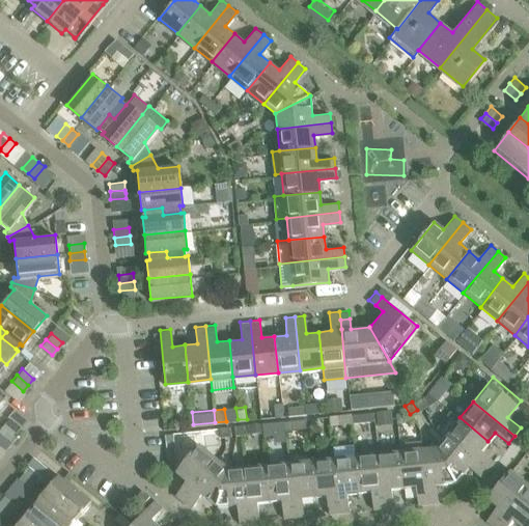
[(20,426),(8,417),(3,423),(15,433),(20,426)]
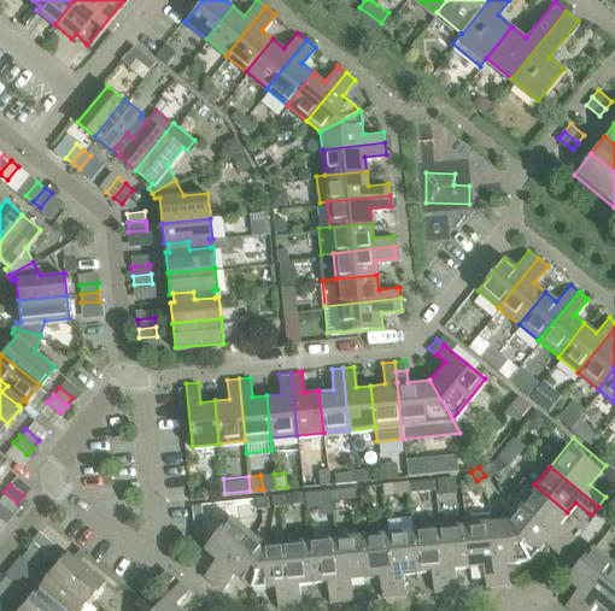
[(557,526),(567,512),(534,485),(515,509),(549,535),(564,547),(572,538),(557,526)]
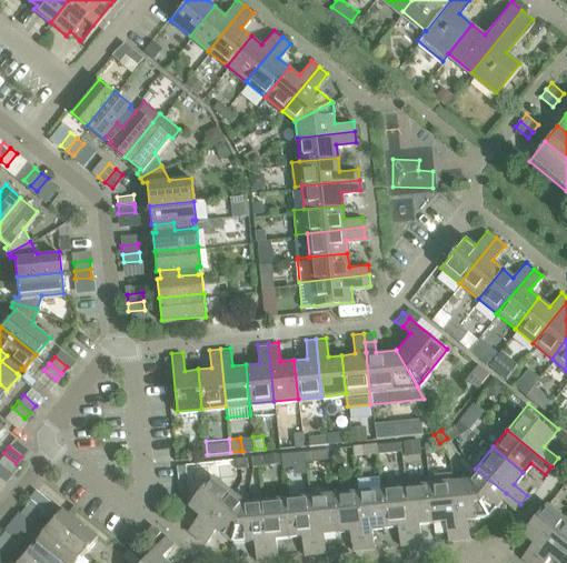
[(16,463),(3,453),(0,456),(0,462),(10,470),(16,463)]
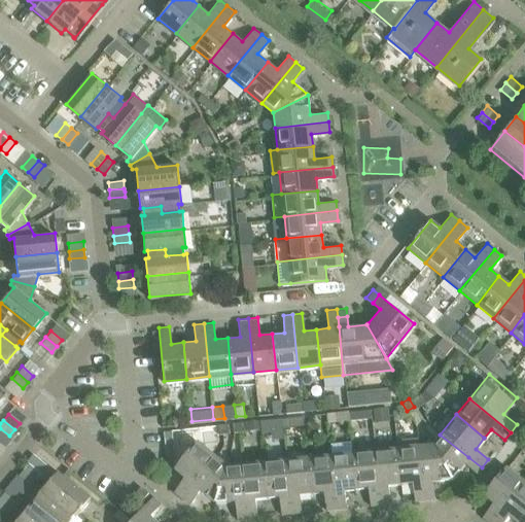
[(468,457),(440,435),(432,444),(451,478),(468,457)]
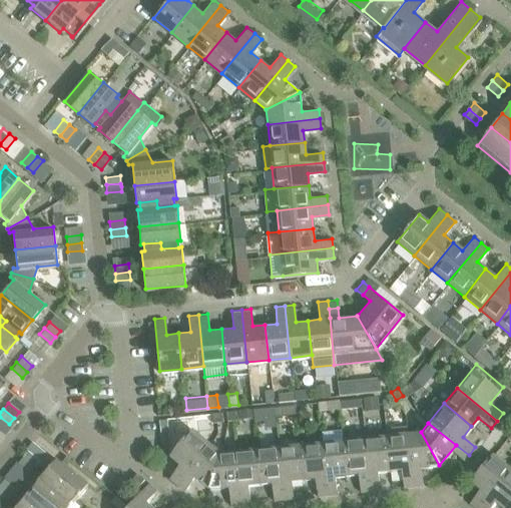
[(411,468),(407,433),(406,425),(384,427),(385,435),(388,471),(400,470),(401,486),(412,485),(412,477),(411,468)]
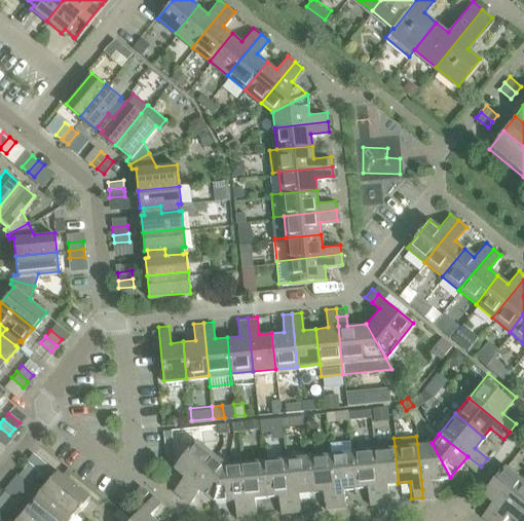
[(192,484),(215,456),(196,441),(174,468),(184,475),(173,489),(182,496),(187,491),(192,484)]
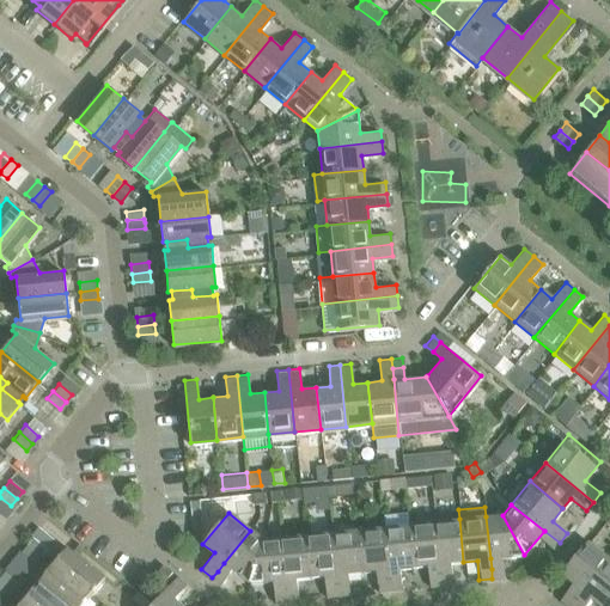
[(524,555),(502,515),(486,516),(490,558),(524,555)]
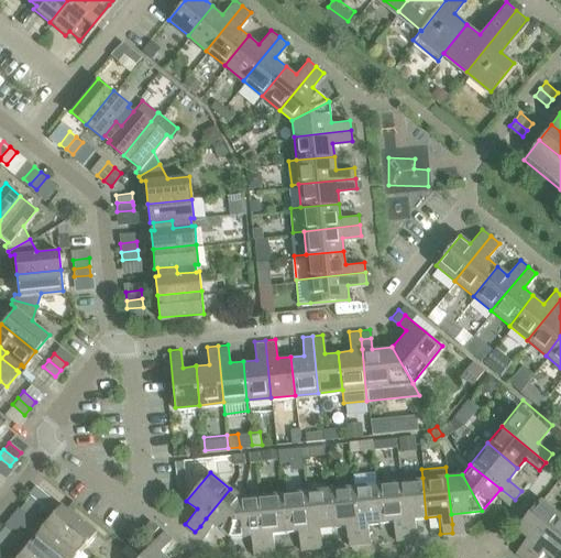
[(426,517),(422,478),(398,480),(404,538),(415,537),(414,518),(426,517)]
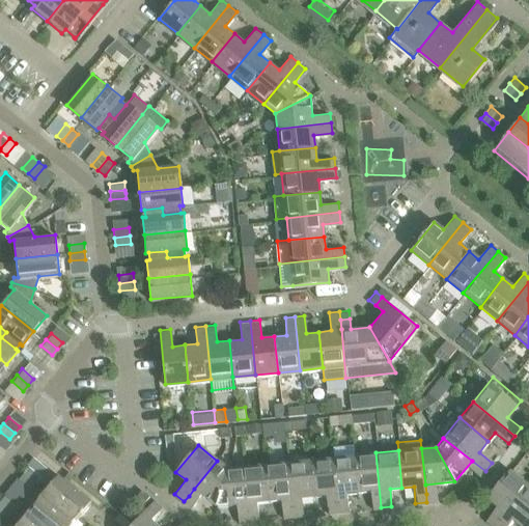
[(381,507),(376,452),(354,455),(357,492),(369,491),(371,508),(381,507)]
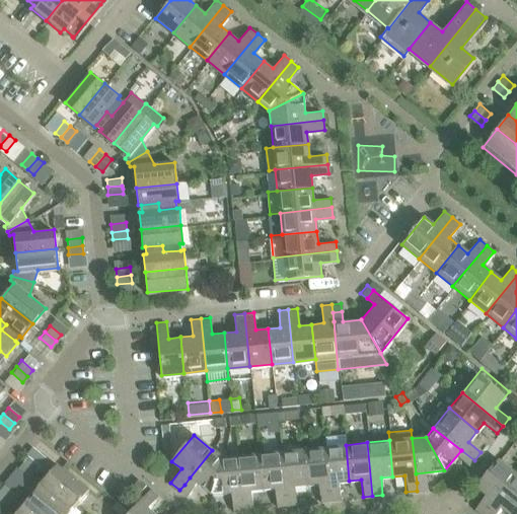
[(349,481),(346,445),(323,447),(328,500),(339,499),(338,483),(349,481)]
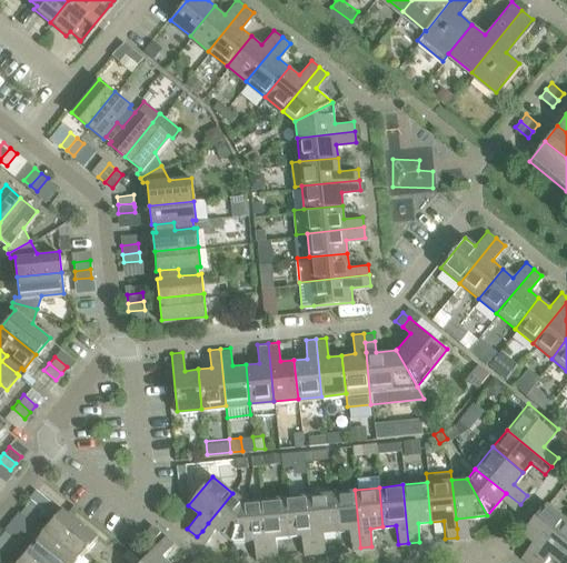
[(360,548),(355,490),(330,492),(335,532),(348,531),(349,549),(360,548)]
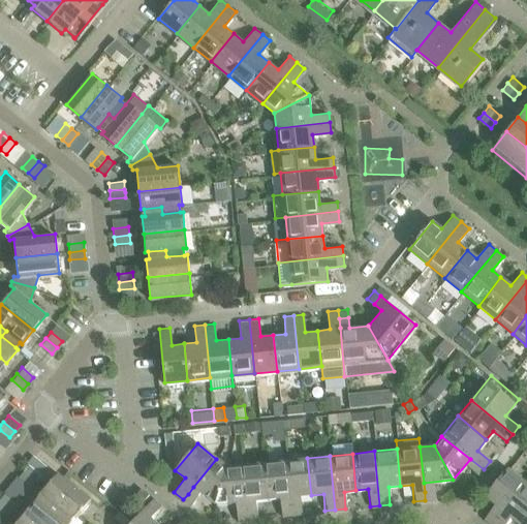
[(311,495),(307,458),(285,460),(290,515),(301,514),(299,496),(311,495)]
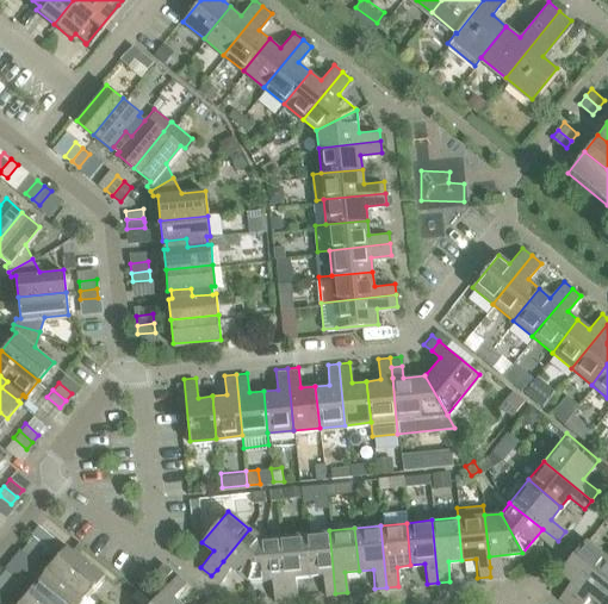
[(248,581),(260,537),(249,529),(223,561),(248,581)]
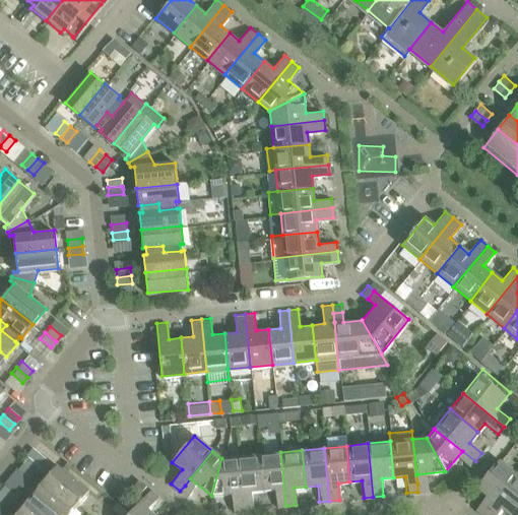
[(273,491),(275,507),(285,506),(280,452),(258,454),(262,492),(273,491)]
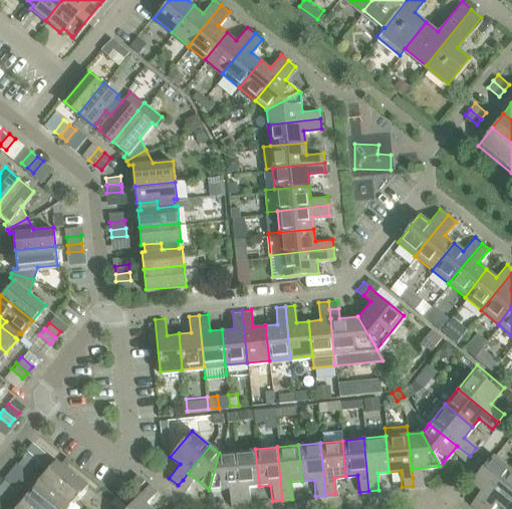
[(259,486),(255,449),(233,452),(236,487),(237,496),(238,504),(249,503),(247,487),(259,486)]
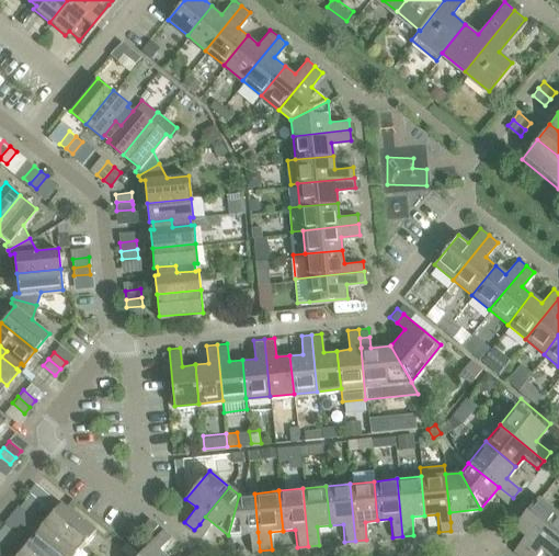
[(42,501),(30,491),(24,498),(36,508),(42,501)]
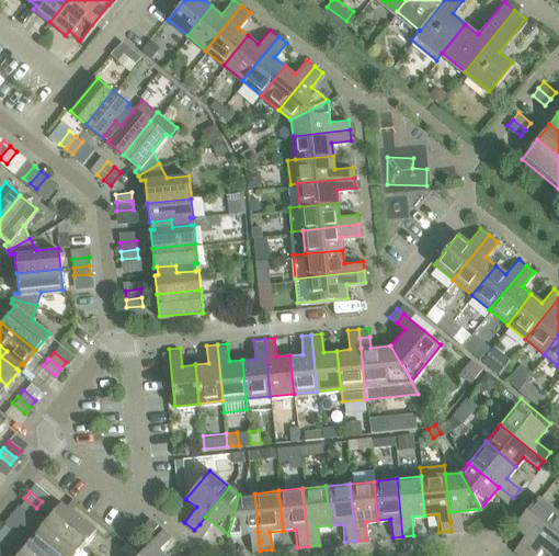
[(258,532),(254,494),(239,495),(228,535),(258,532)]
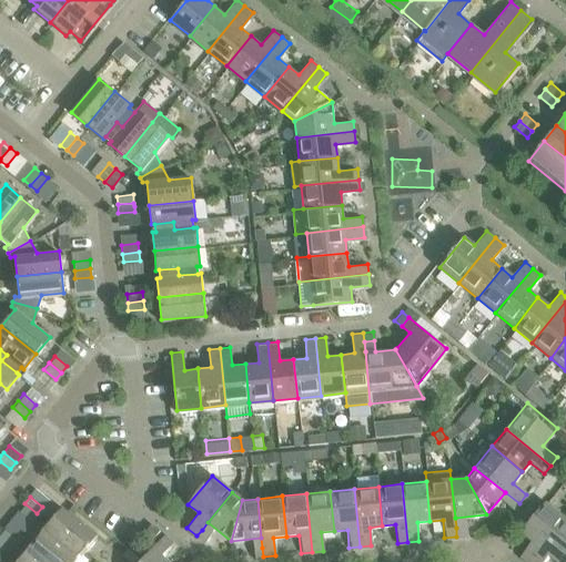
[(528,561),(563,519),(564,517),(545,501),(522,530),(533,539),(519,554),(528,561)]
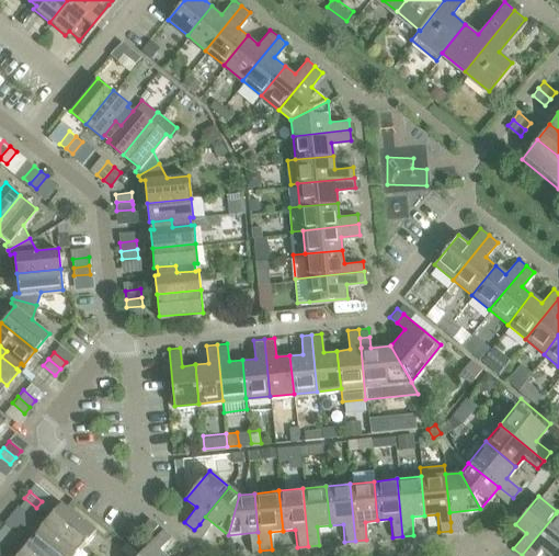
[(36,508),(24,498),(19,505),(31,514),(36,508)]
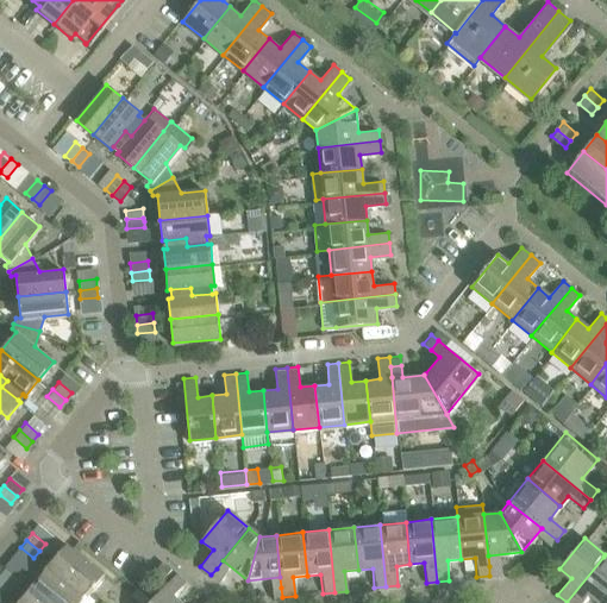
[(104,575),(67,544),(52,561),(89,591),(104,575)]
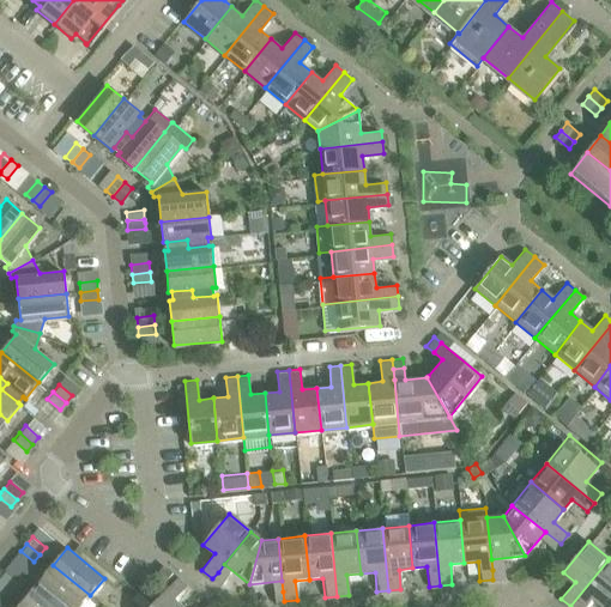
[(604,606),(610,596),(610,559),(609,558),(608,560),(570,606),(584,606),(593,598),(604,606)]
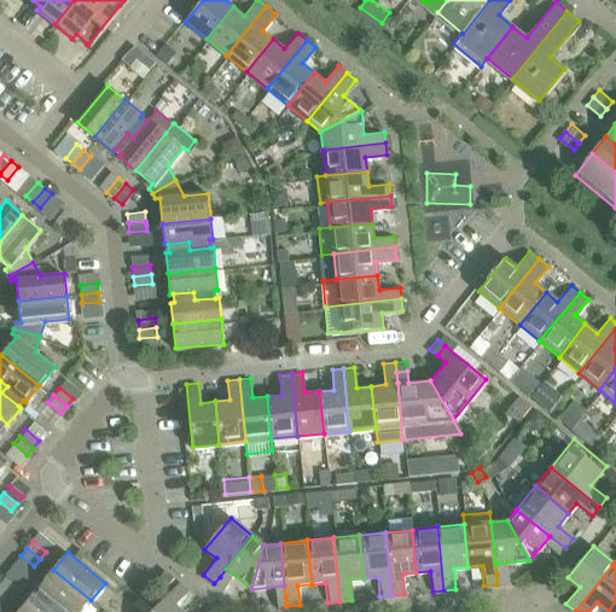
[(164,587),(173,575),(164,567),(155,580),(164,587)]
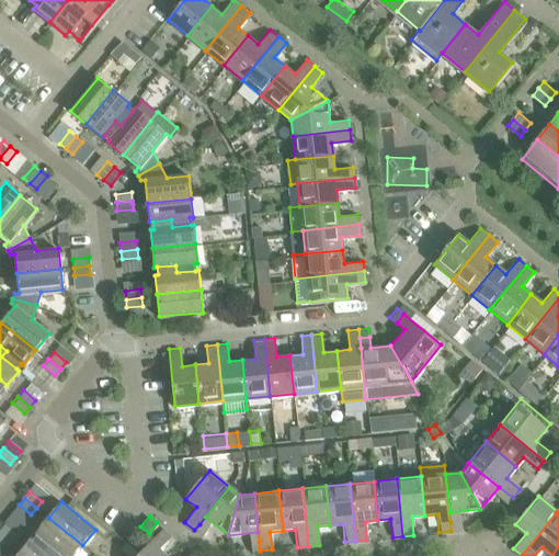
[(73,555),(82,545),(48,518),(36,533),(65,555),(73,555)]
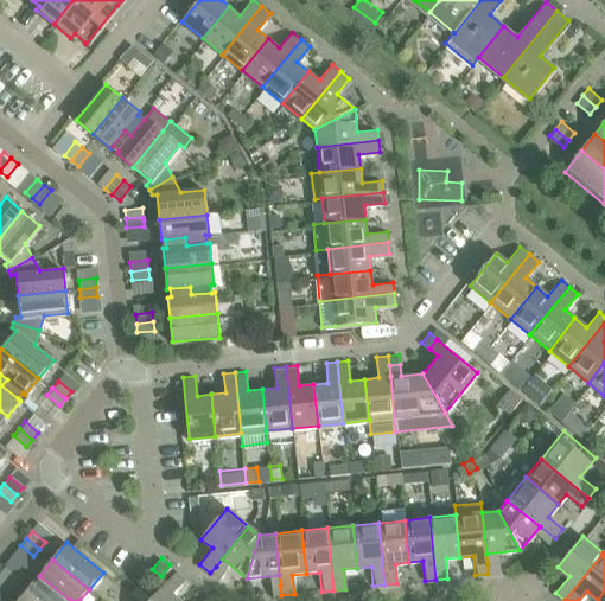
[(498,573),(497,563),(488,564),(488,574),(498,573)]
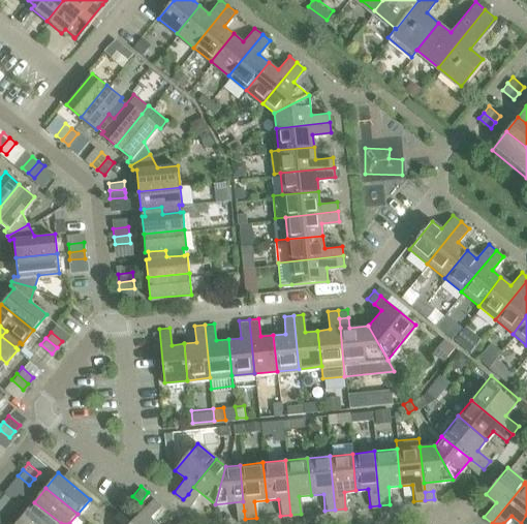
[(16,501),(4,492),(0,497),(0,499),(10,507),(16,501)]
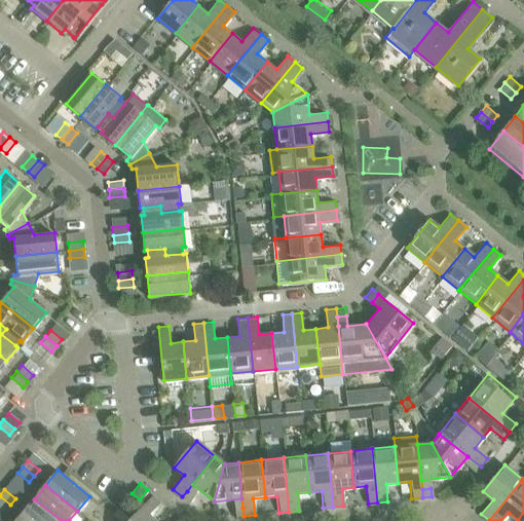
[(188,501),(193,495),(187,491),(182,496),(188,501)]
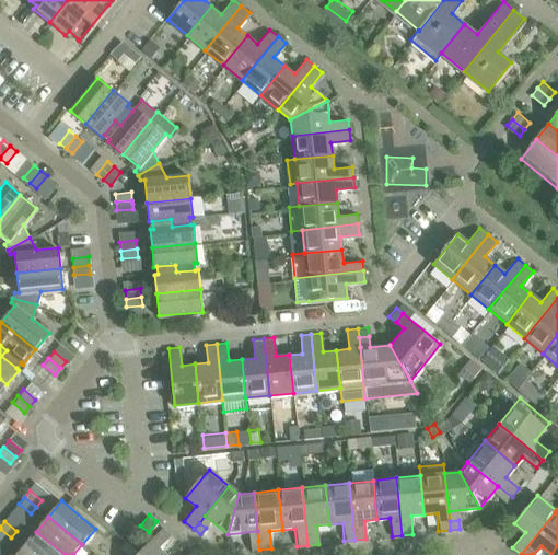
[(164,554),(159,550),(171,534),(161,528),(138,554),(164,554)]
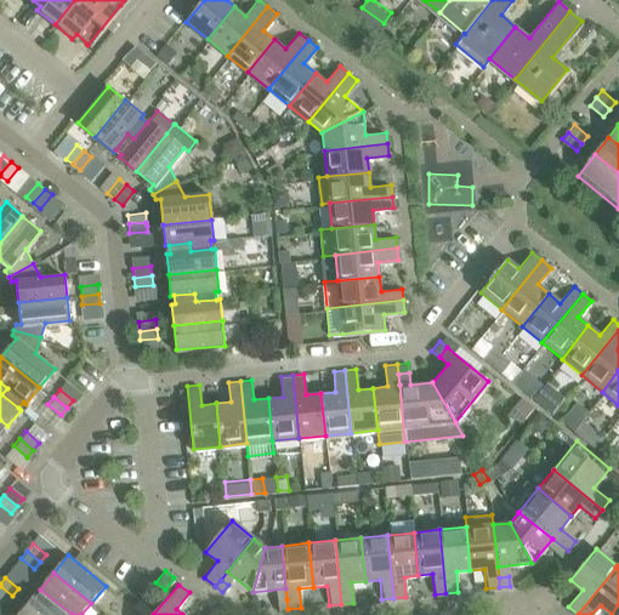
[(12,596),(0,586),(0,597),(7,603),(12,596)]
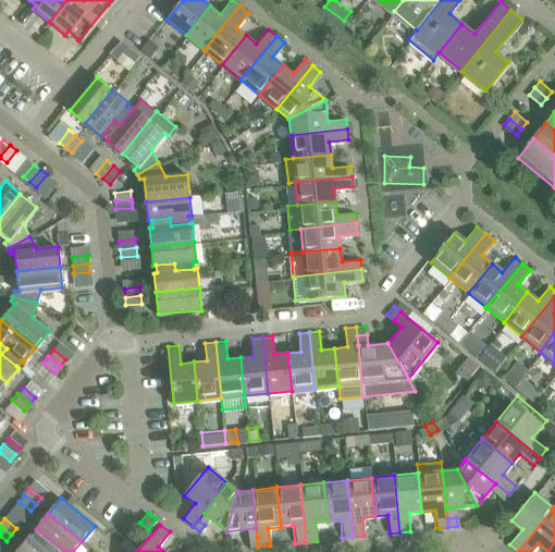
[(64,551),(36,529),(23,544),(32,551),(64,551)]
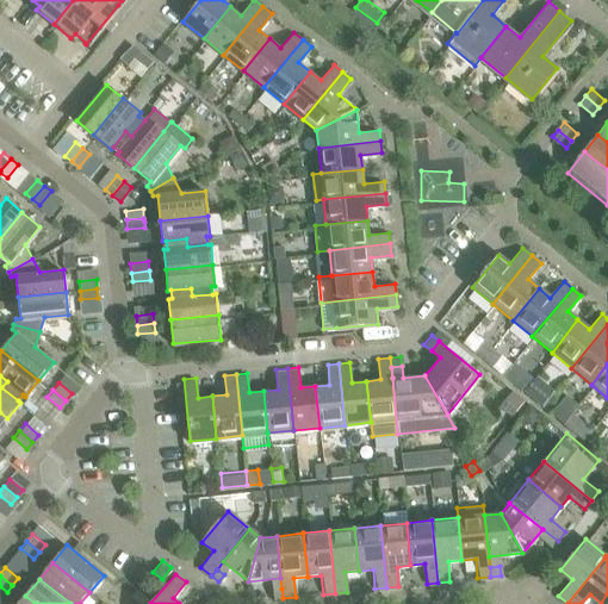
[(283,598),(281,589),(272,590),(273,599),(283,598)]
